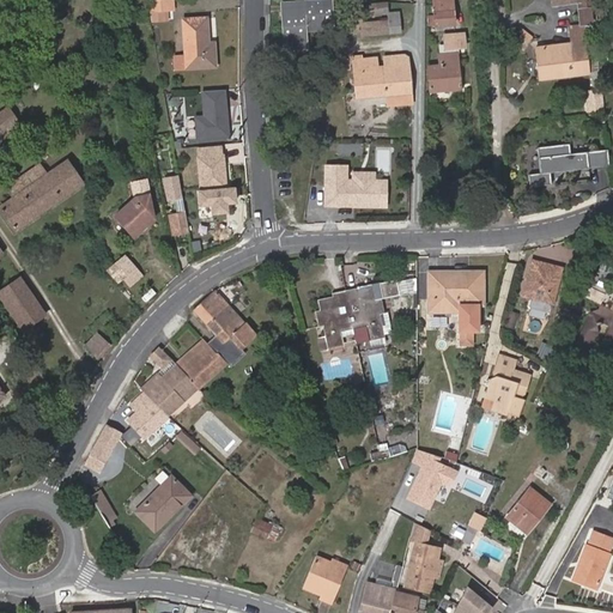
[(173,10),(171,0),(147,0),(149,11),(173,10)]
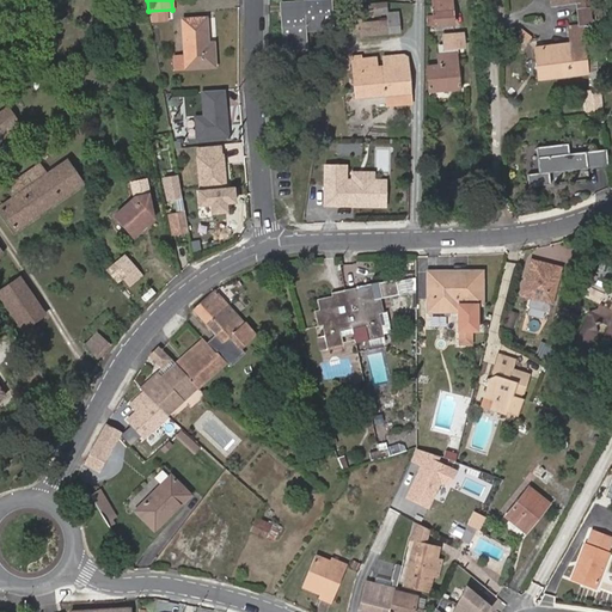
[(450,23),(447,0),(428,0),(432,24),(450,23)]
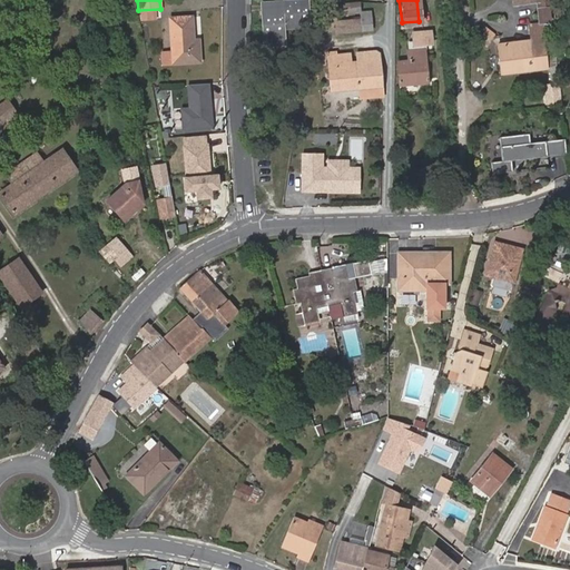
[(537,0),(540,0),(543,21),(549,20),(550,20),(547,0),(536,0),(537,0)]
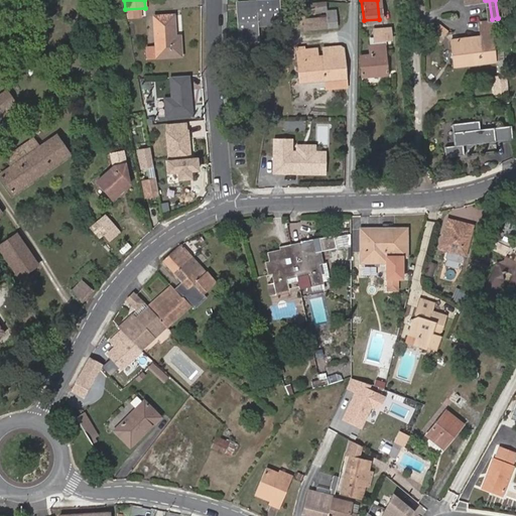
[(241,21),(237,21),(238,41),(244,41),(245,42),(246,43),(247,43),(248,42),(249,41),(258,40),(258,30),(258,26),(280,24),(279,2),(240,3),(241,21)]
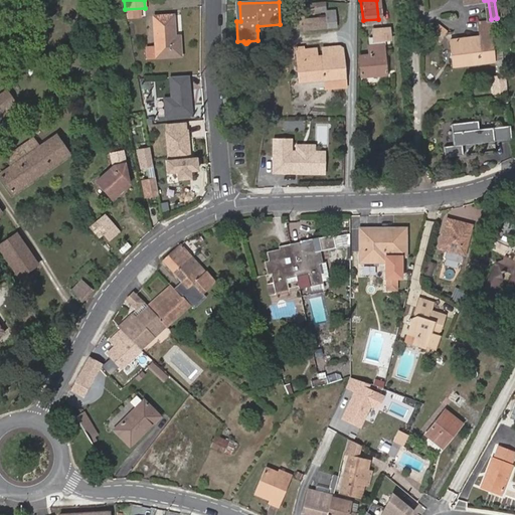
[(326,10),(325,2),(311,4),(311,11),(326,10)]
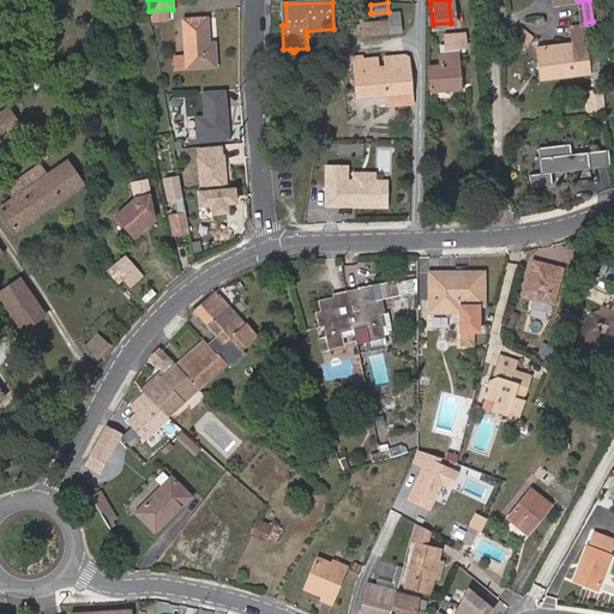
[(399,11),(389,12),(389,16),(373,17),(374,22),(363,23),(365,35),(402,31),(399,11)]
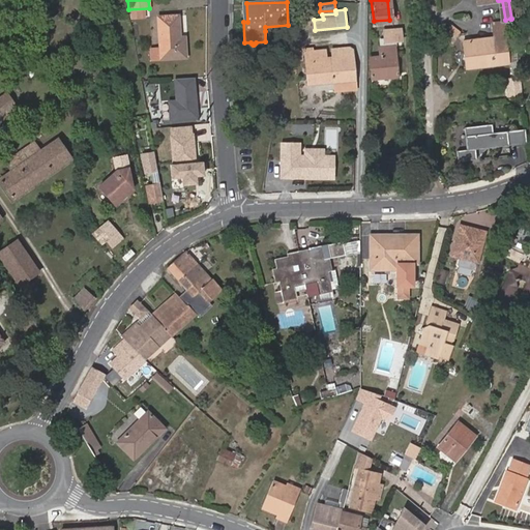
[(177,17),(156,18),(159,60),(185,58),(183,38),(178,38),(177,17)]
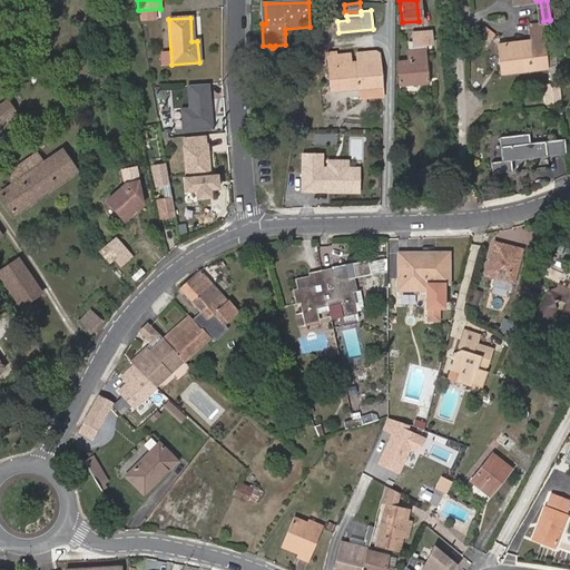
[(397,61),(400,85),(428,81),(424,49),(426,49),(425,45),(432,43),(431,30),(412,32),(413,41),(409,41),(410,49),(408,49),(409,60),(397,61)]
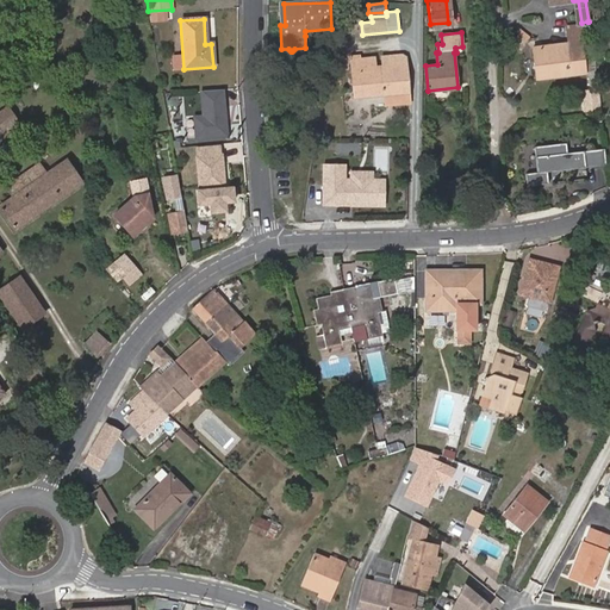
[(580,41),(534,45),(537,79),(585,73),(580,41)]
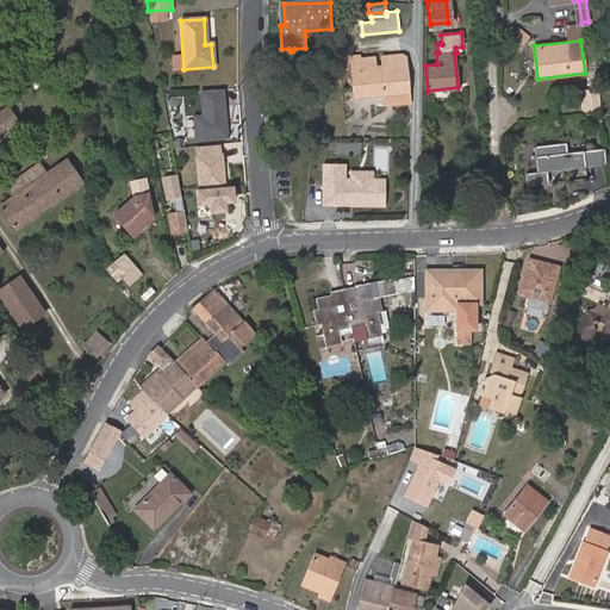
[(380,68),(383,94),(409,92),(406,56),(403,53),(381,55),(383,68),(380,68)]
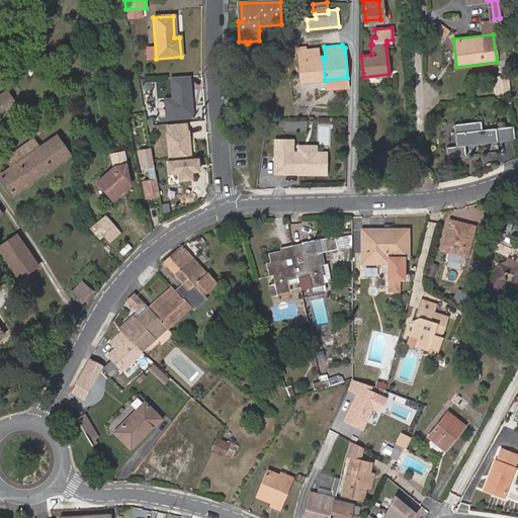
[(300,83),(325,80),(323,58),(319,58),(318,48),(306,49),(306,47),(297,48),(300,83)]
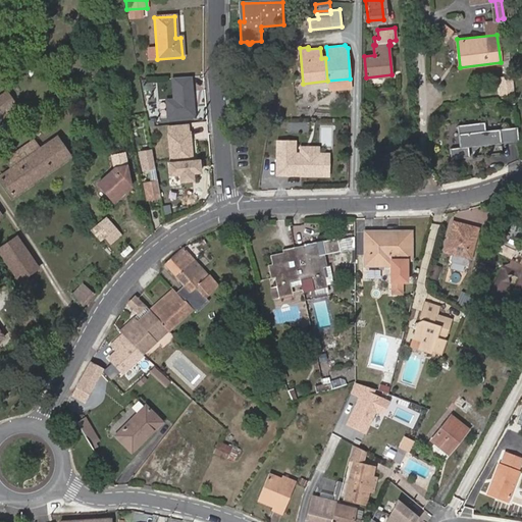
[(190,77),(171,79),(172,100),(164,100),(165,117),(191,116),(190,77)]
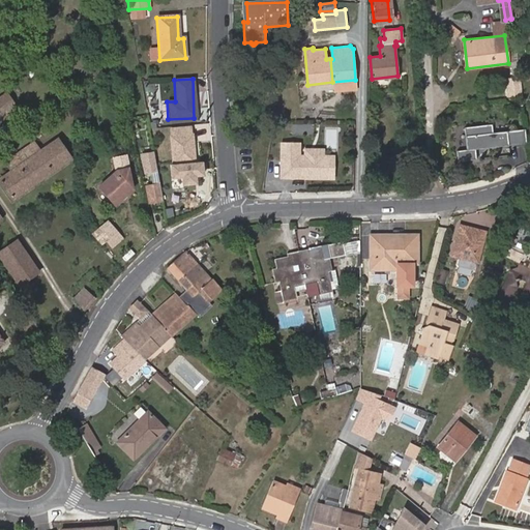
[(0,136),(27,118),(16,102),(8,92),(2,97),(7,105),(0,110),(0,136)]
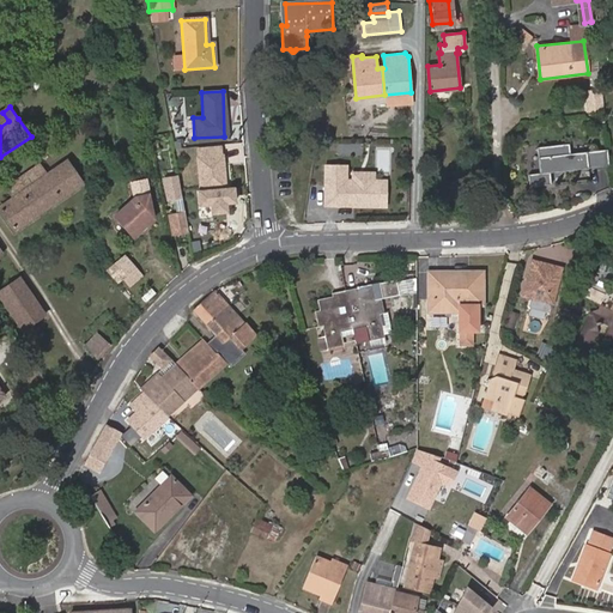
[(550,171),(610,164),(607,147),(570,152),(569,143),(536,146),(540,171),(528,173),(529,186),(551,183),(550,171)]
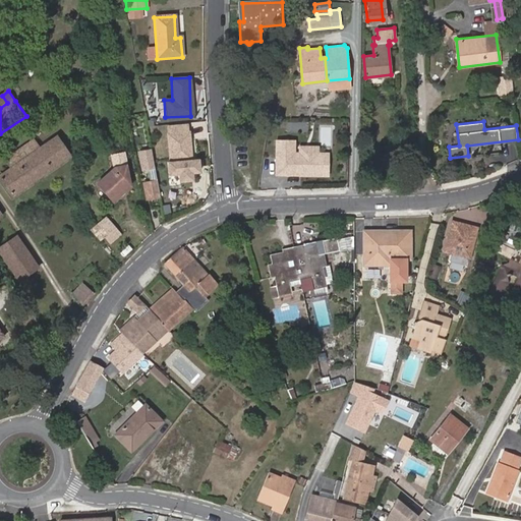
[(191,162),(189,134),(187,134),(187,126),(167,127),(168,135),(167,136),(169,164),(171,164),(171,171),(184,170),(183,163),(191,162)]
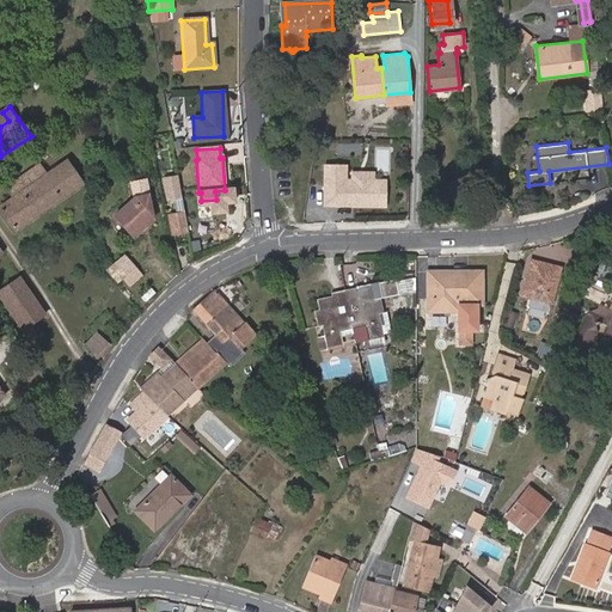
[(68,161),(0,206),(0,208),(14,228),(83,183),(68,161)]
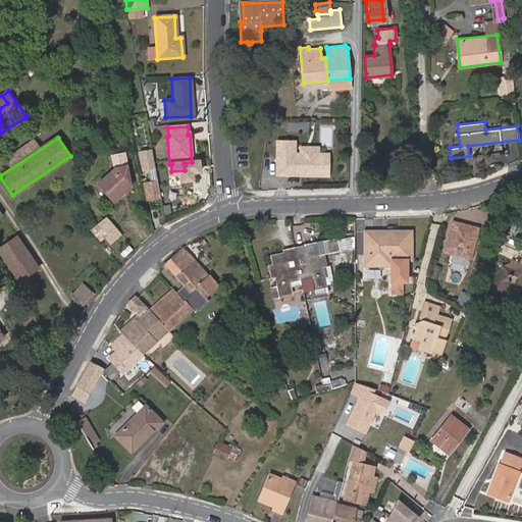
[(276,175),(286,175),(286,171),(301,171),(301,175),(328,175),(328,153),(318,153),(300,153),(295,153),(295,141),(276,141),(276,175)]
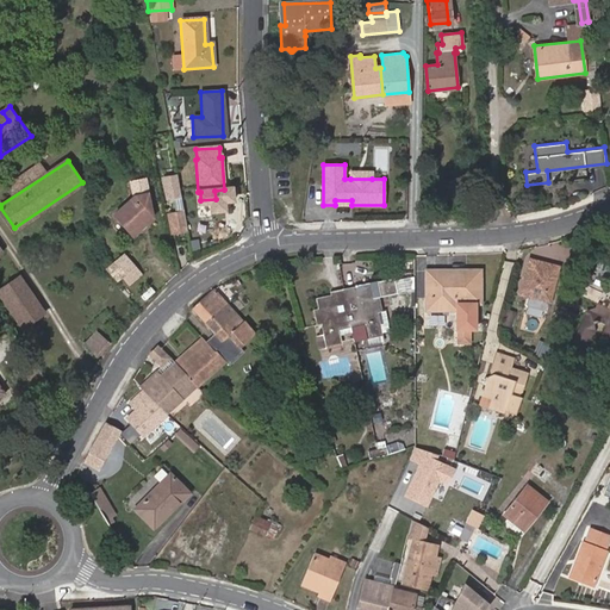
[(178,174),(165,176),(167,195),(180,193),(178,174)]
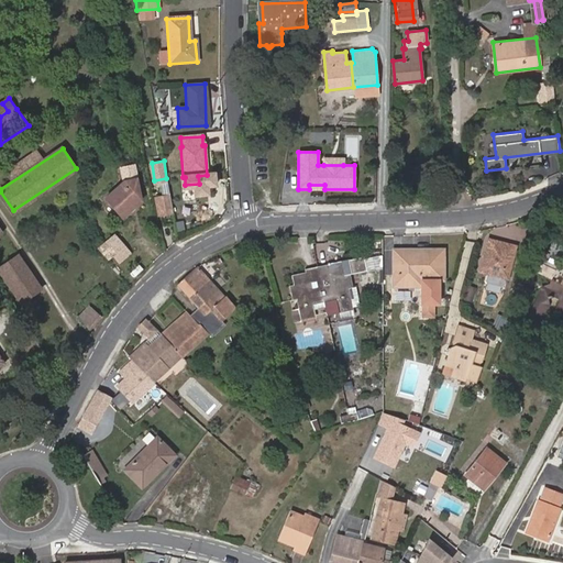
[(142,200),(134,165),(122,167),(124,181),(107,198),(122,217),(142,200)]
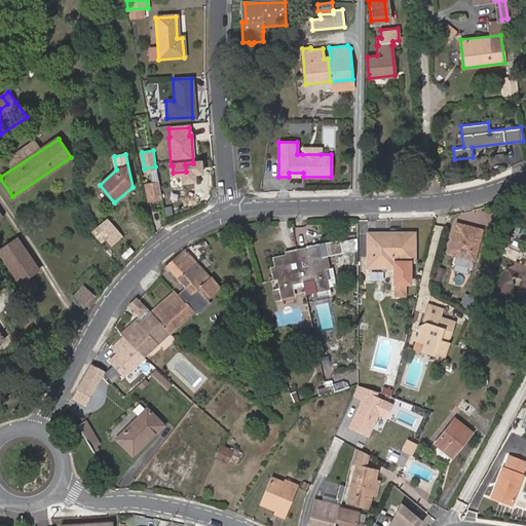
[(148,199),(161,197),(158,181),(145,183),(148,199)]
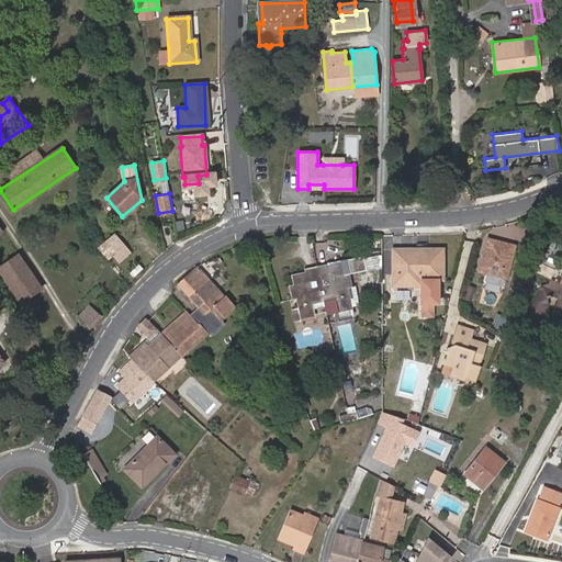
[(101,247),(108,255),(121,244),(113,236),(101,247)]
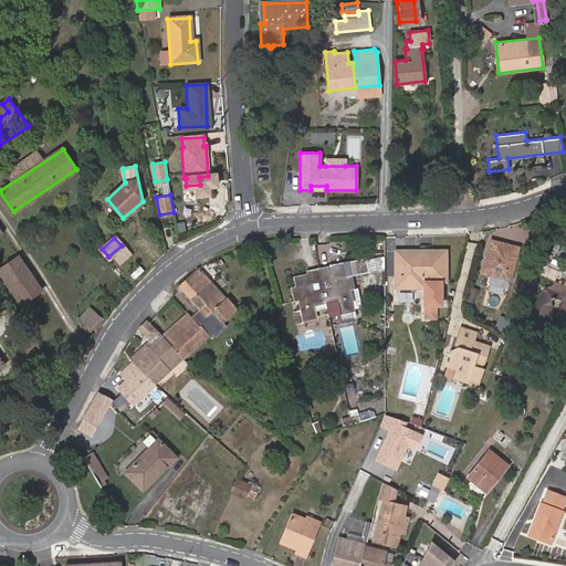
[(492,240),(483,274),(511,281),(519,249),(500,244),(500,242),(492,240)]
